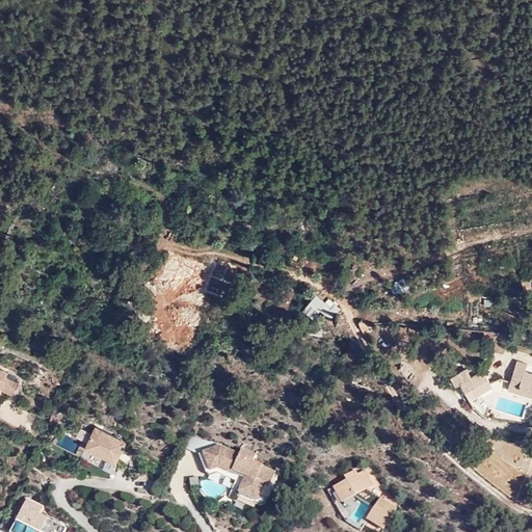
[(404,277),(396,282),(395,283),(399,292),(408,288),(404,277)]
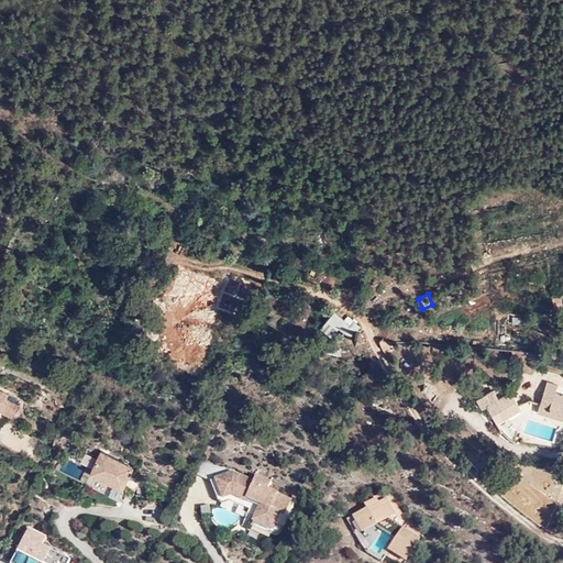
[(356,329),(334,311),(320,328),(331,337),(339,328),(350,338),(356,329)]
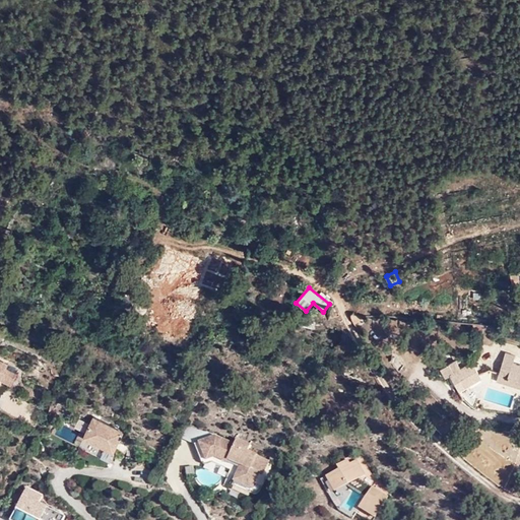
[(516,354),(505,352),(504,352),(496,382),(519,388),(519,362),(515,362),(516,354)]
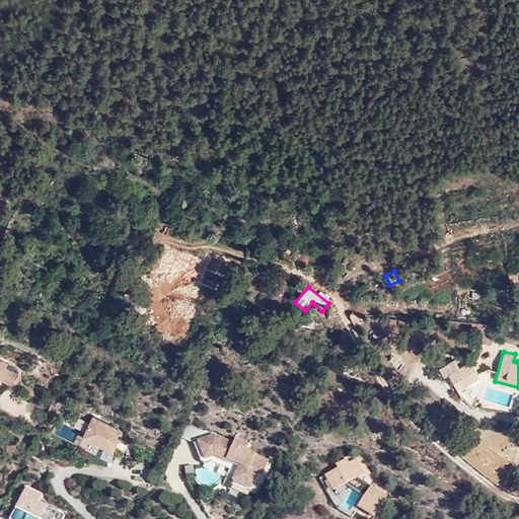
[(8,363),(0,358),(0,378),(11,384),(17,373),(6,367),(8,363)]
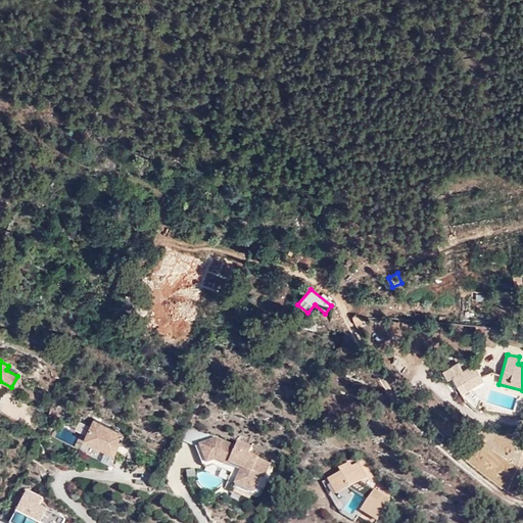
[(459,362),(444,370),(442,371),(447,380),(452,377),(462,394),(485,381),(474,363),(463,370),(459,362)]
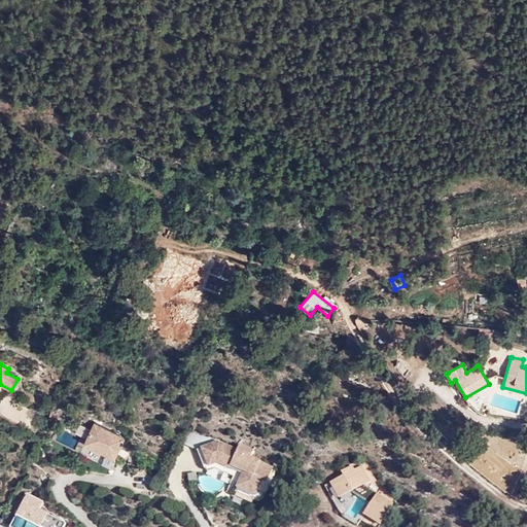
[(89,437),(116,454),(126,437),(97,422),(89,437)]
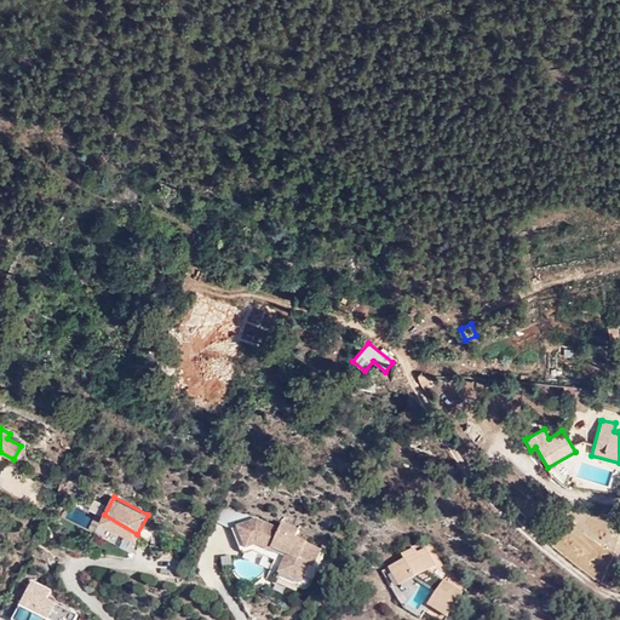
[(322,547),(297,535),(281,527),(262,517),(241,526),(251,550),(260,550),(279,562),(277,573),(304,583),(322,547)]
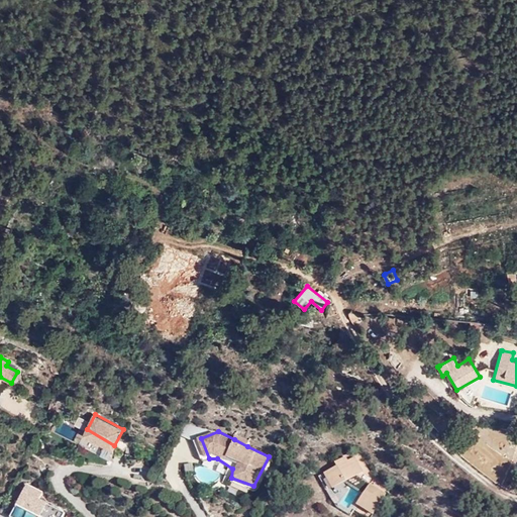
[(346,456),(337,460),(335,460),(334,462),(336,466),(322,474),(331,489),(344,482),(364,495),(356,505),(373,515),(386,494),(356,475),(363,473),(354,456),(347,459),(346,456)]
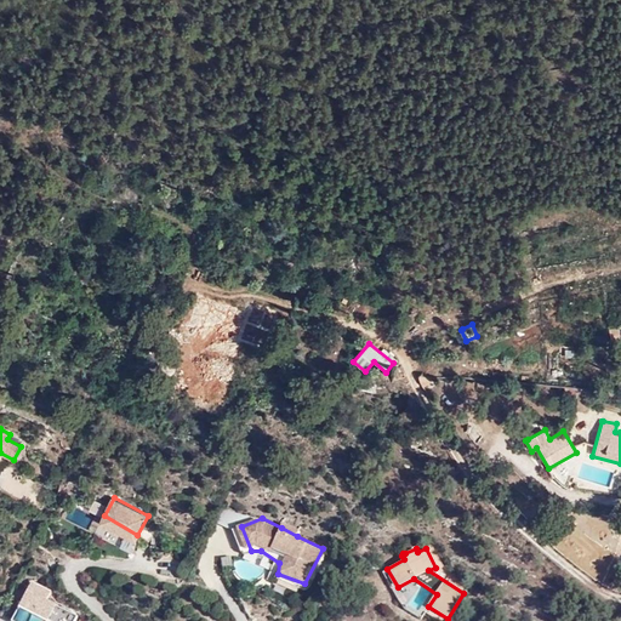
[(51,591),(33,581),(20,607),(47,620),(75,620),(79,616),(47,599),(51,591)]
